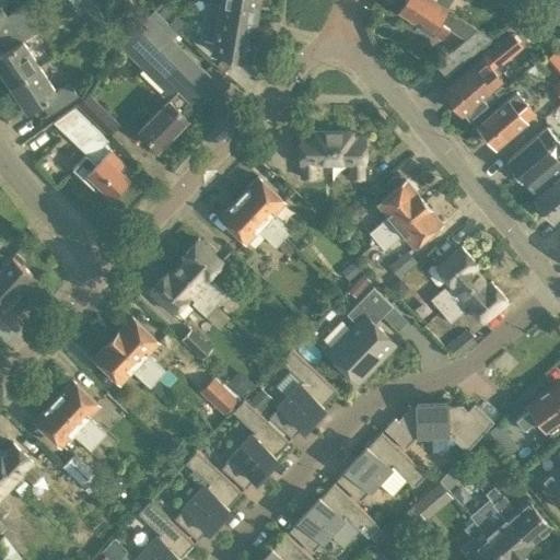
[(98,0),(81,0),(88,10),(100,1),(98,0)]
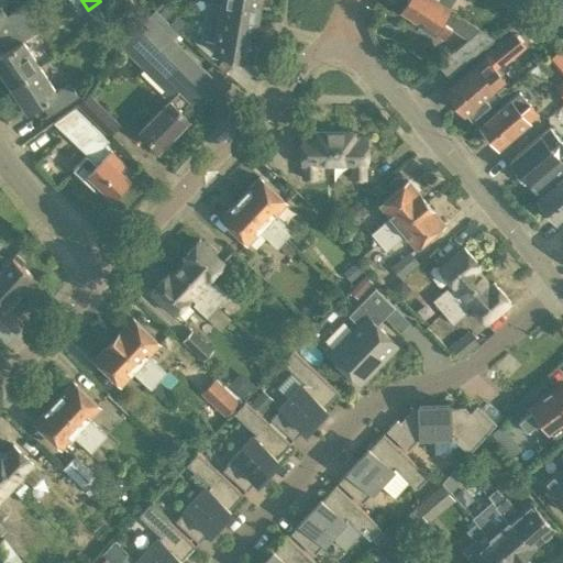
[(134,11),(129,0),(120,0),(112,3),(119,19),(134,11)]
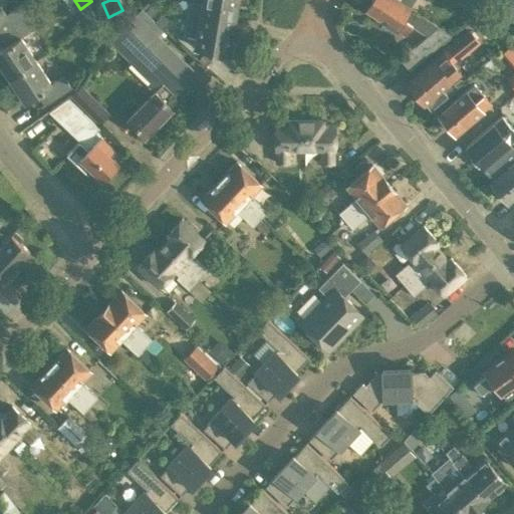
[(204,0),(204,3),(190,0),(188,12),(213,15),(213,11),(234,14),(236,0),(204,0)]
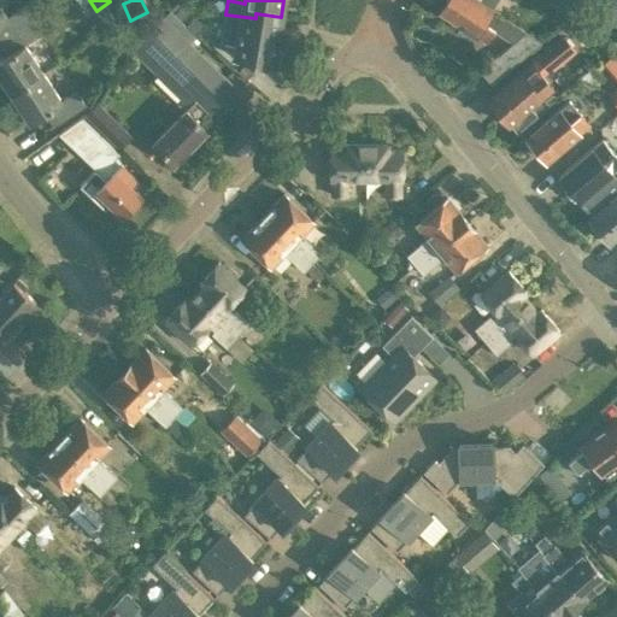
[(491,9),(479,0),(442,0),(436,10),(486,42),(494,29),(513,41),(526,30),(501,17),(491,10),(491,9)]
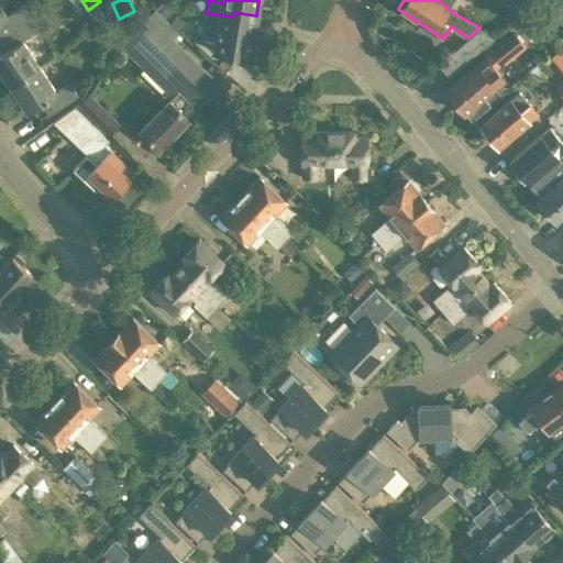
[(550,2),(545,0),(539,0),(534,11),(544,15),(550,2)]
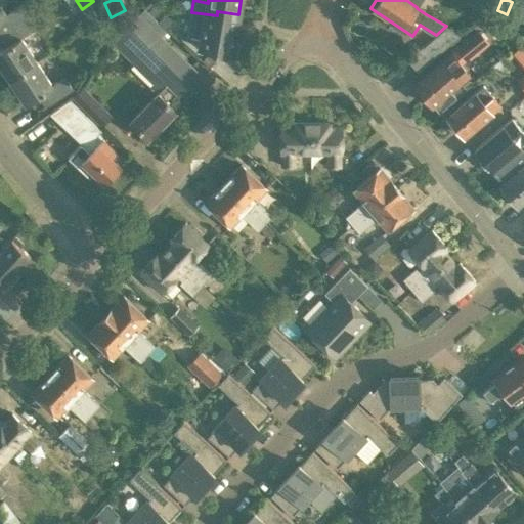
[(0,34),(1,36),(41,9),(40,8),(26,18),(18,7),(7,14),(0,3),(0,34)]
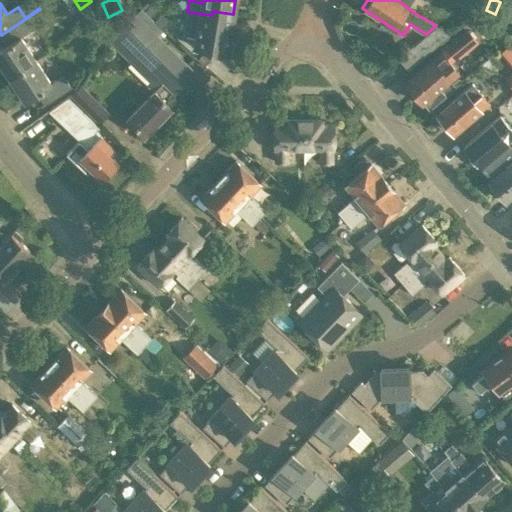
[(142,7),(155,19),(161,13),(151,3),(149,5),(147,3),(142,7)]
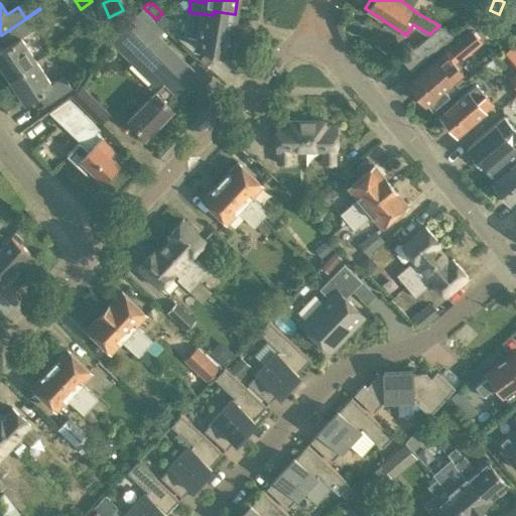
[(156,19),(143,7),(138,13),(133,11),(114,31),(164,81),(175,92),(176,93),(197,73),(158,34),(163,28),(171,36),(172,35),(156,19)]
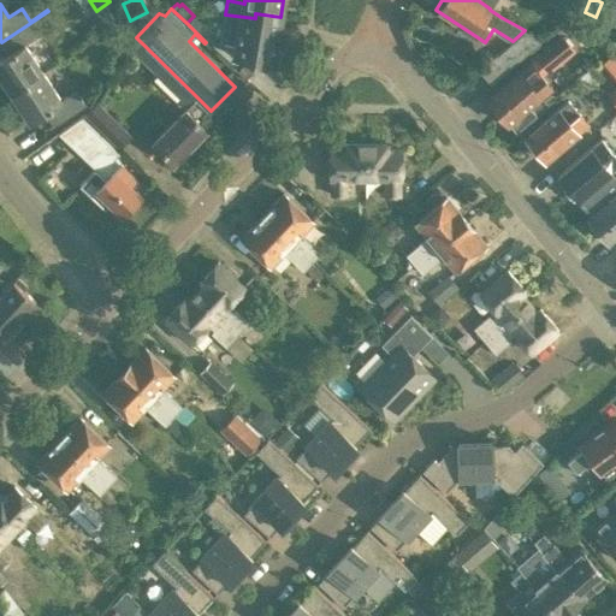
[(10,54),(0,60),(0,71),(13,93),(45,72),(27,43),(57,24),(48,11),(1,42),(10,54)]
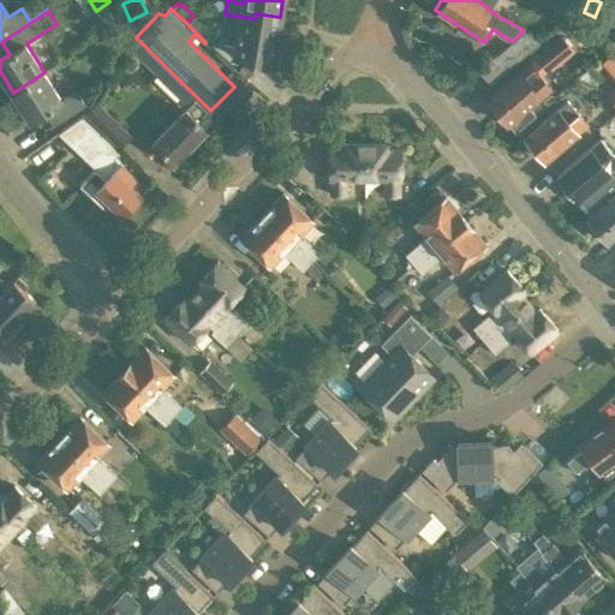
[(266,66),(273,59),(280,17),(255,13),(255,18),(225,15),(220,40),(237,42),(234,53),(251,57),(256,65),(266,66)]
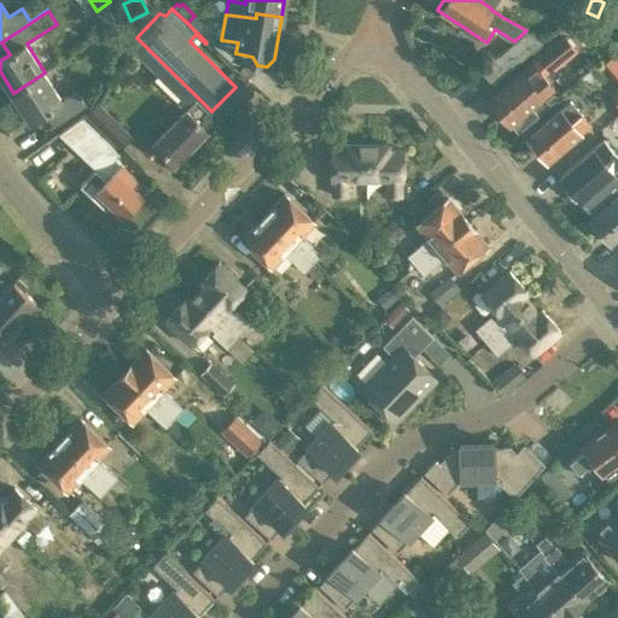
[(513,66),(542,41),(526,30),(514,41),(501,53),(513,66)]
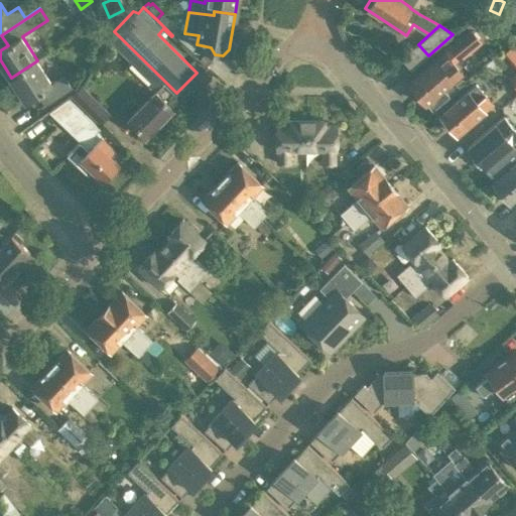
[(456,84),(453,80),(461,73),(454,63),(464,54),(455,44),(443,53),(408,84),(415,92),(414,96),(418,100),(421,100),(425,105),(426,104),(432,111),(448,96),(465,83),(462,79),(456,84)]
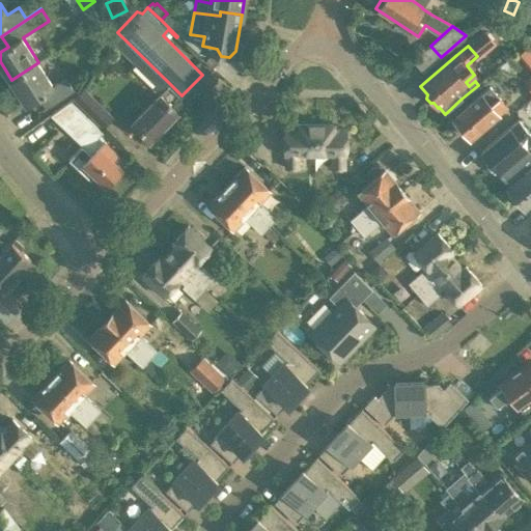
[(66,76),(53,84),(38,62),(11,80),(27,104),(39,95),(46,106),(74,87),(66,76)]
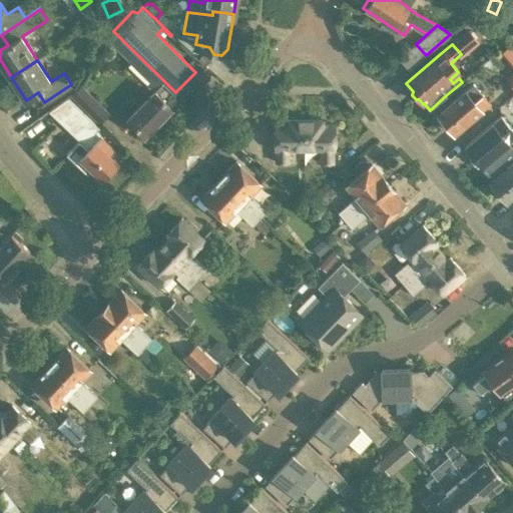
[(172,107),(164,100),(174,91),(163,80),(156,88),(154,86),(126,115),(145,134),(172,107)]
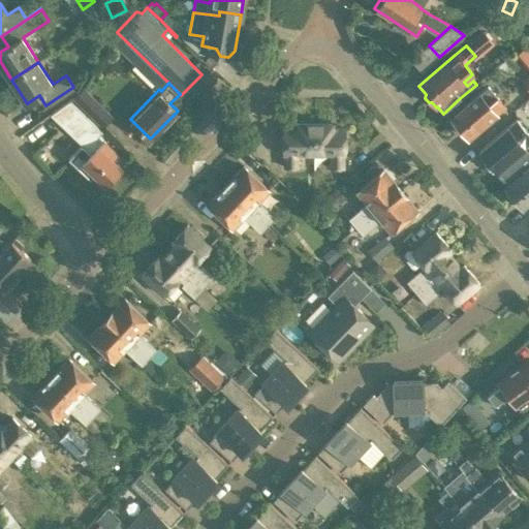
[(114,113),(84,85),(72,96),(102,125),(114,113)]
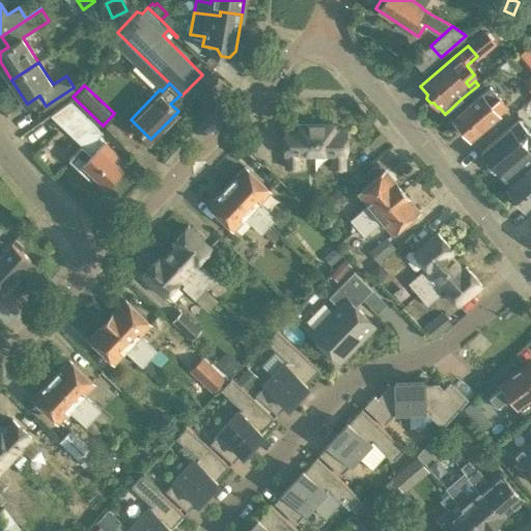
[(470,140),(507,109),(490,88),(481,95),(480,94),(451,118),(453,119),(453,123),(457,128),(460,129),(470,140)]
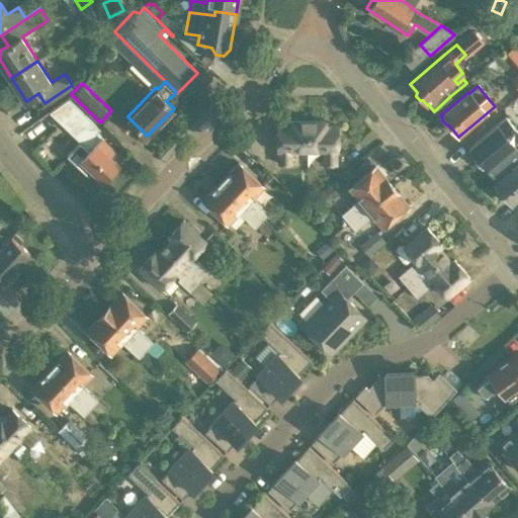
[(99,133),(101,131),(69,100),(51,112),(80,141),(67,155),(88,174),(92,170),(103,181),(121,162),(109,151),(114,147),(99,133)]
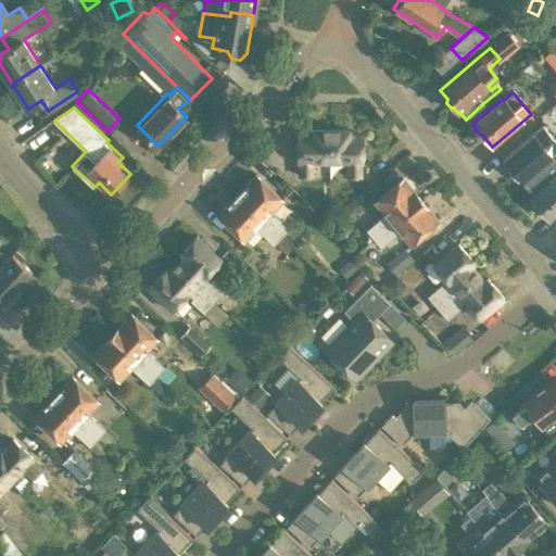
[(538,168),(553,156),(551,154),(555,149),(555,141),(542,125),(504,159),(510,166),(510,172),(516,178),(520,177),(528,186),(542,175),(538,168)]
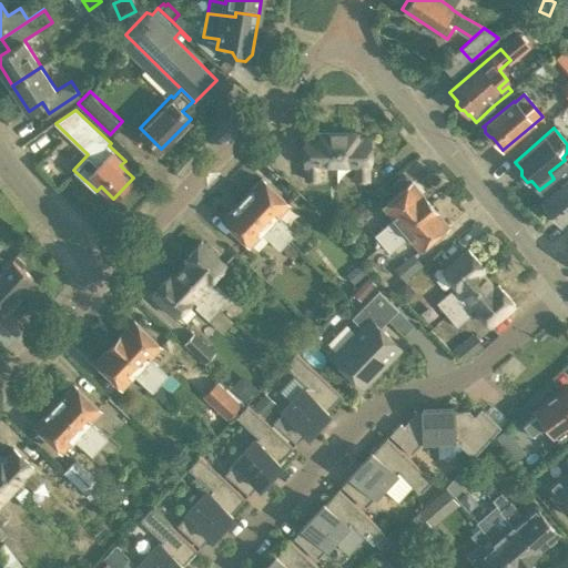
[(320,166),(336,168),(337,134),(318,133),(318,139),(305,139),(304,166),(306,166),(306,180),(318,180),(320,166)]
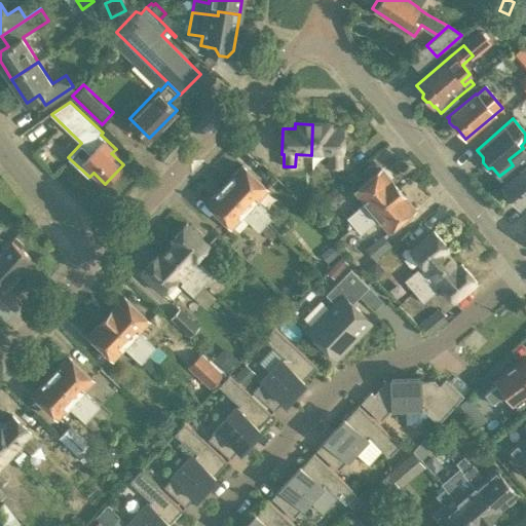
[(330,124),(312,124),(311,155),(329,155),(328,167),(340,167),(340,155),(342,155),(343,129),(330,129),(330,124)]
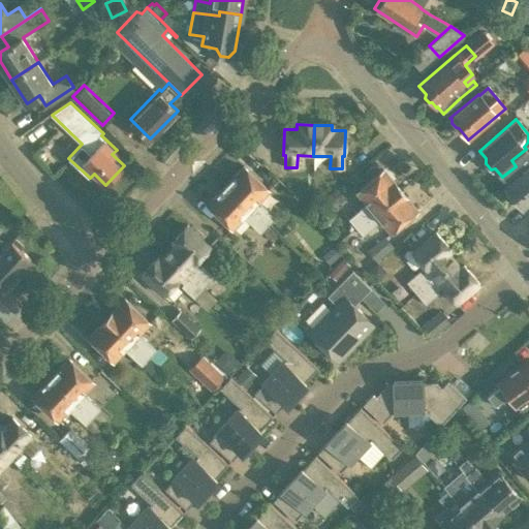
[(528,146),(526,149),(511,160),(516,166),(502,177),(507,183),(504,186),(505,187),(505,192),(509,197),(515,197),(522,207),(528,200),(528,146)]
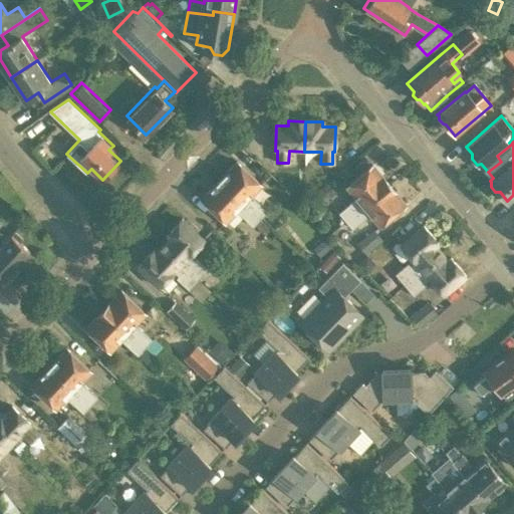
[(236,164),(219,182),(269,230),(270,228),(259,218),(267,210),(251,196),(259,186),(236,164)]
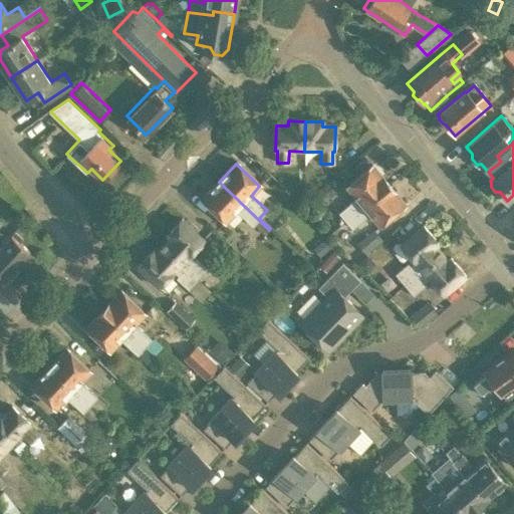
[(338,213),(345,221),(389,185),(372,166),(346,188),(355,198),(338,213)]
